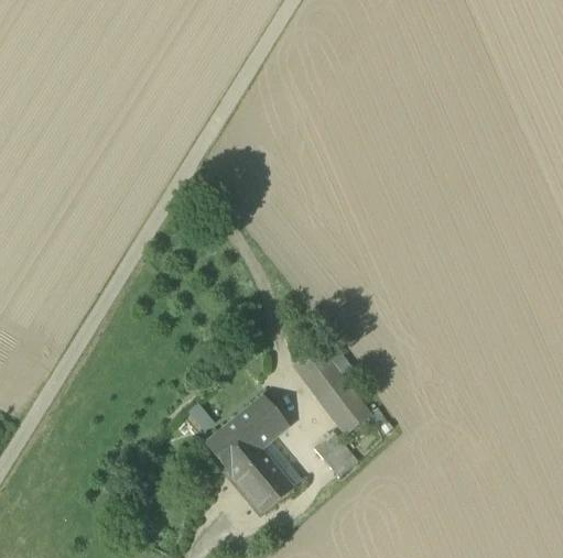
[(282,341),(289,350),(311,335),(304,326),(282,341)]
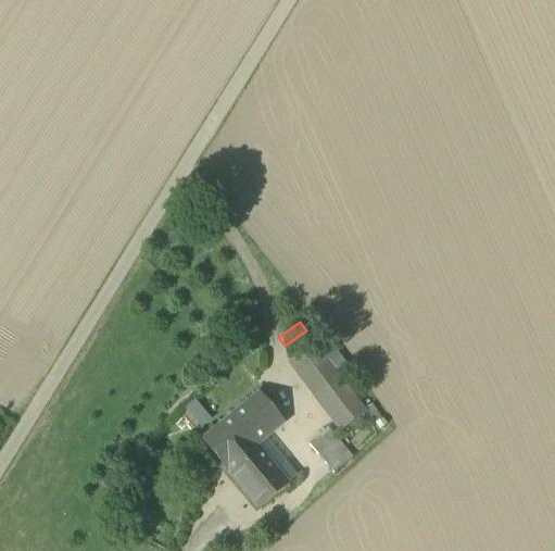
[(319,350),(306,330),(285,346),(317,392),(339,377),(336,374),(319,350)]
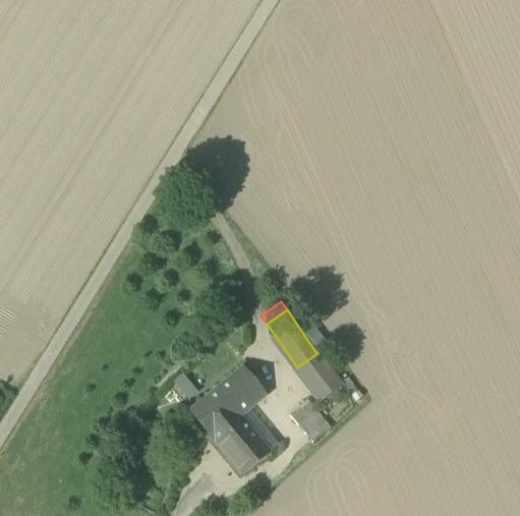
[(312,320),(299,328),(314,350),(327,341),(312,320)]
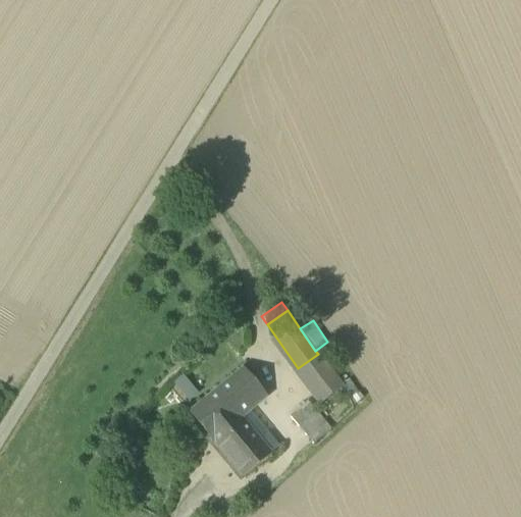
[(337,382),(318,354),(298,368),(317,396),(337,382)]
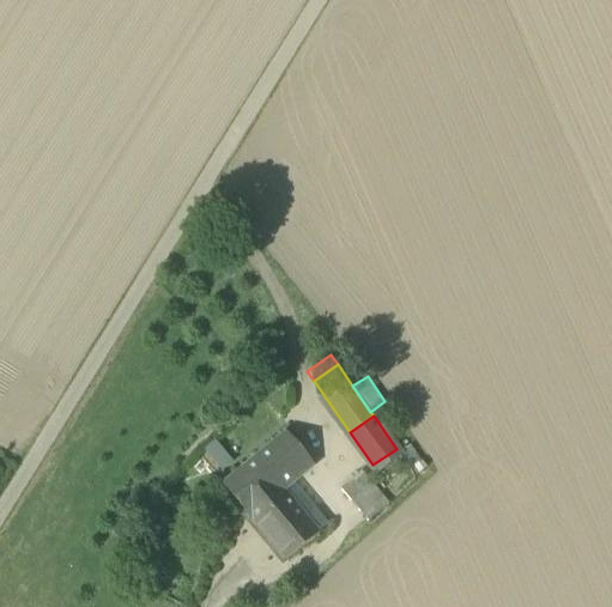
[(228,483),(256,519),(289,493),(282,485),(292,478),(310,462),(288,433),(228,483)]
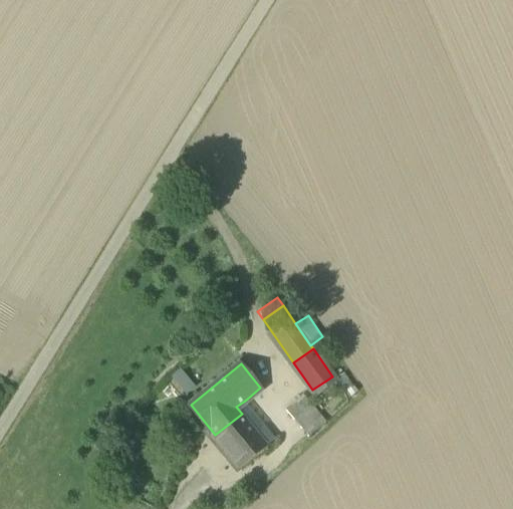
[(197,385),(181,366),(171,375),(186,394),(197,385)]
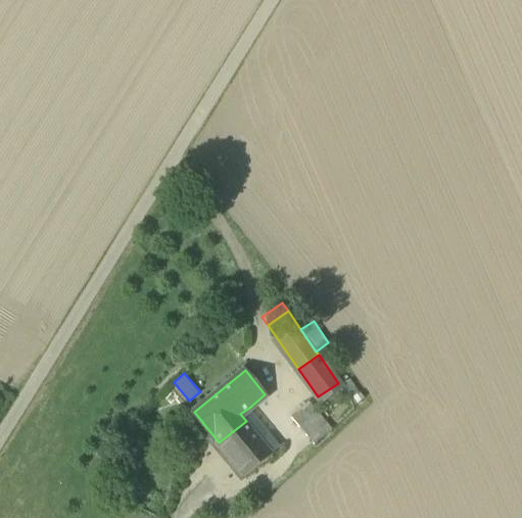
[(361,390),(350,377),(340,385),(349,398),(361,390)]
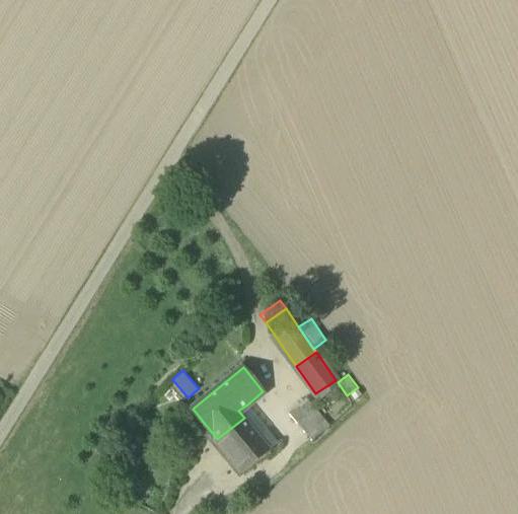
[(289,412),(297,421),(313,406),(305,396),(289,412)]
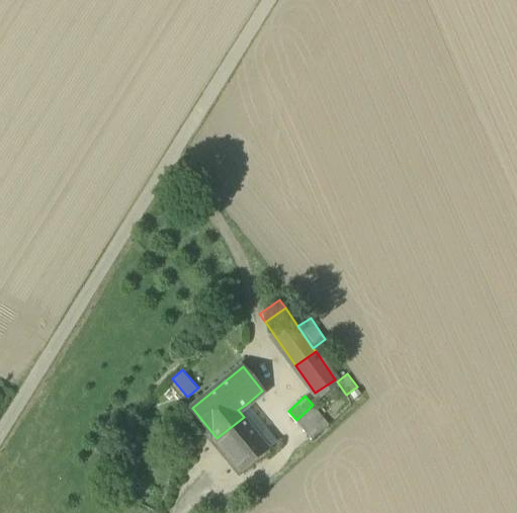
[(262,439),(270,433),(247,404),(238,410),(244,417),(262,439)]
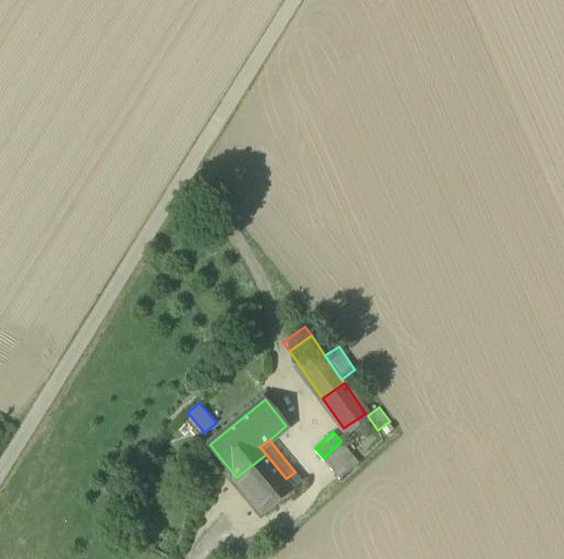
[(323,458),(331,468),(349,451),(341,441),(323,458)]
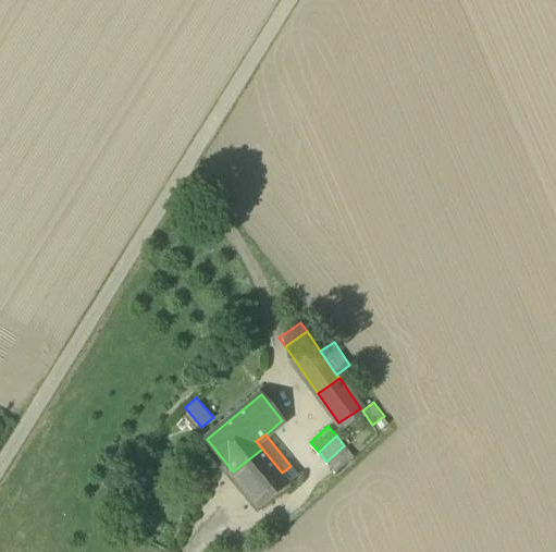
[(354,455),(344,445),(326,462),(336,471),(354,455)]
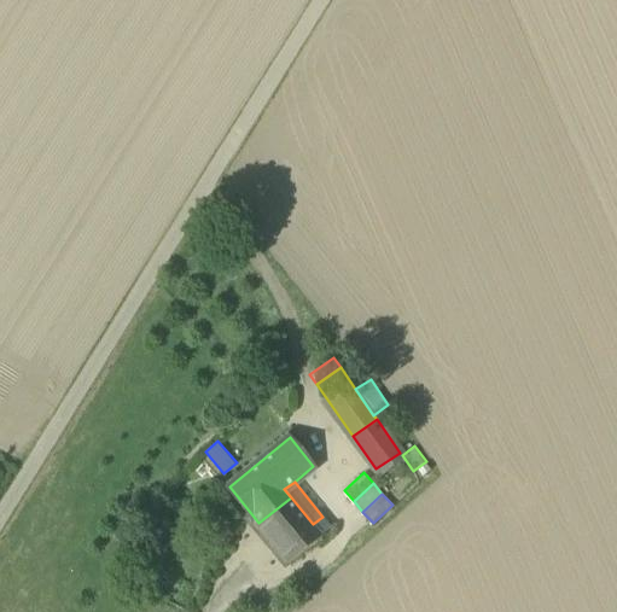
[(313,524),(291,497),(258,523),(290,561),(321,535),(320,534),(313,524)]
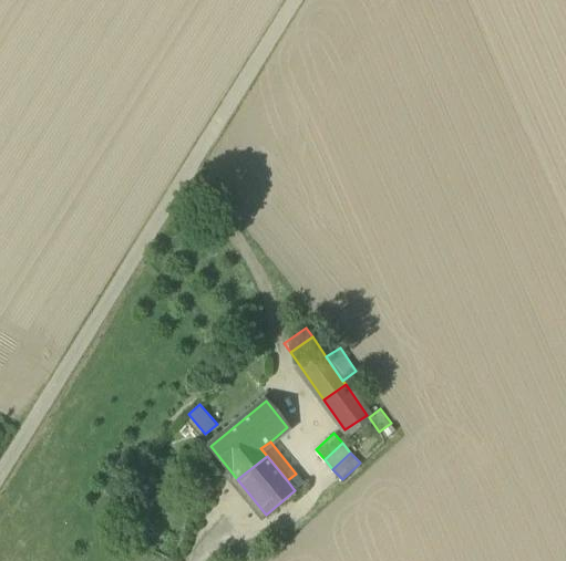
[(287,480),(294,489),(302,481),(296,474),(287,480)]
